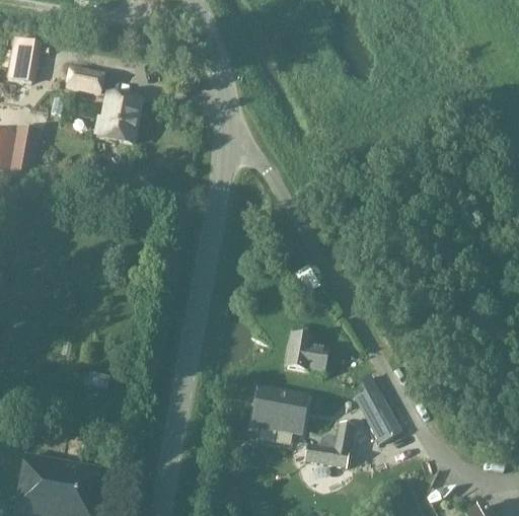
[(98,95),(102,72),(68,66),(64,89),(98,95)]
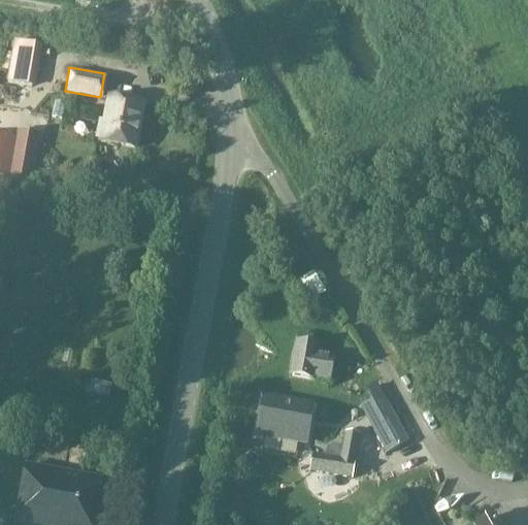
[(107,96),(98,137),(134,144),(141,103),(107,96)]
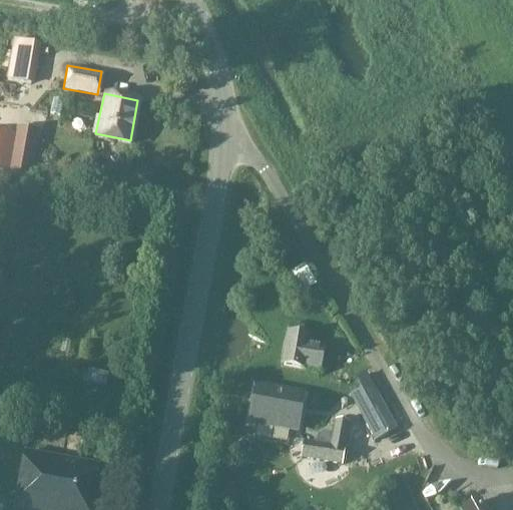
[(0,170),(31,176),(40,128),(16,123),(15,131),(0,128),(0,170)]
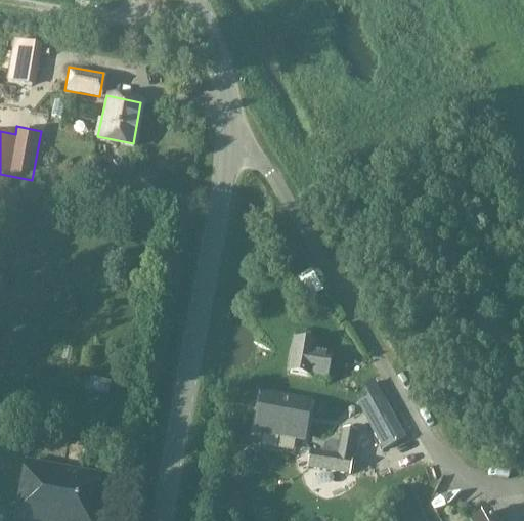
[(310,268),(299,275),(310,295),(322,288),(310,268)]
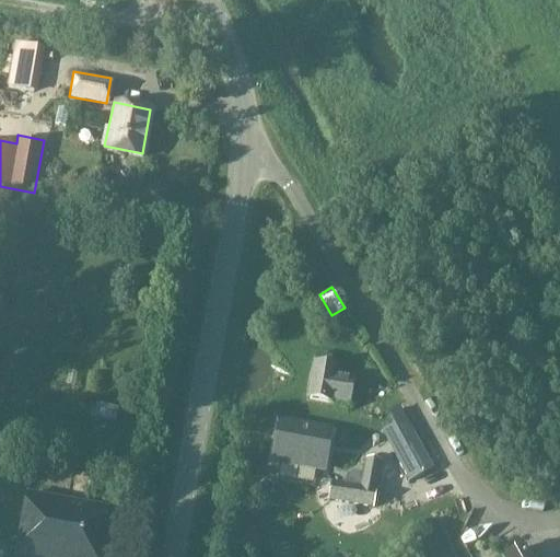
[(338,366),(330,364),(331,356),(315,354),(314,362),(311,361),(304,397),(349,405),(353,376),(337,373),(338,366)]
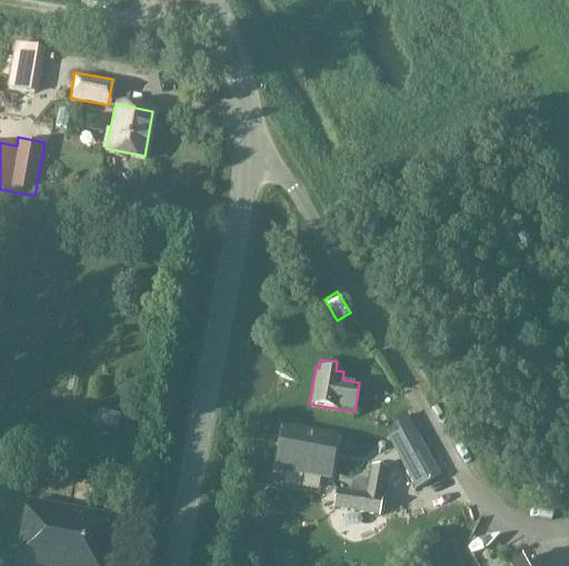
[(401,417),(398,430),(408,449),(397,454),(415,486),(439,473),(407,414),(401,417)]
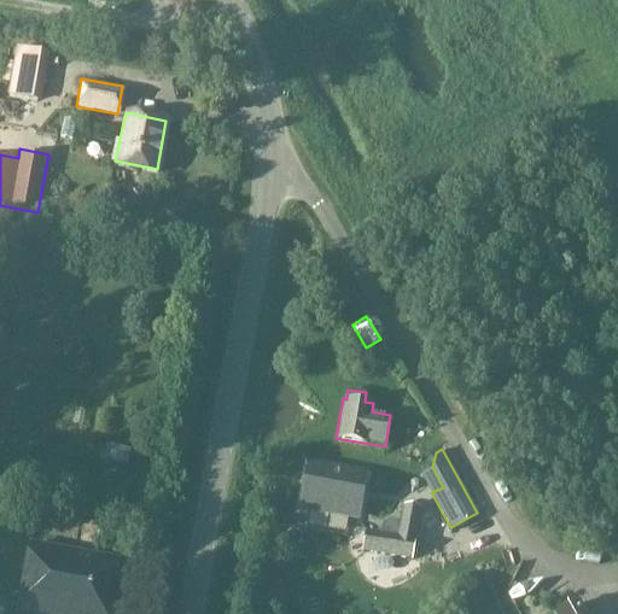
[(309,463),(301,504),(355,515),(363,473),(309,463)]
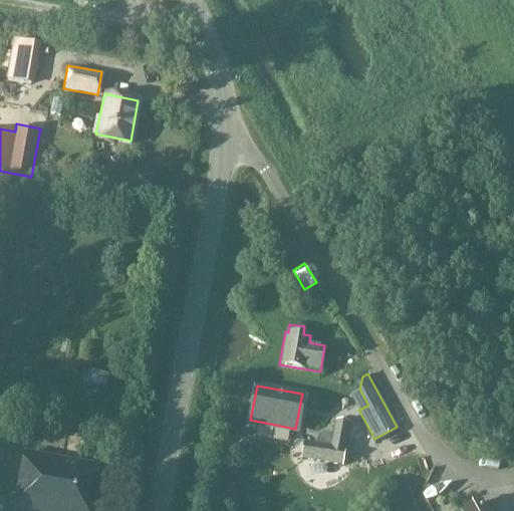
[(347,424),(333,422),(329,444),(304,441),(301,458),(341,464),(347,424)]
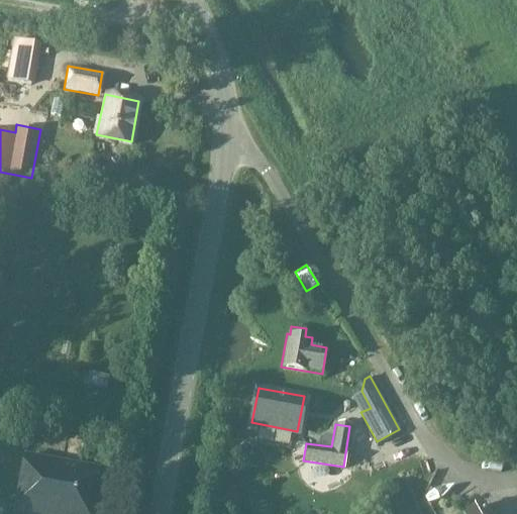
[(90,513),(99,469),(23,453),(11,513),(90,513)]
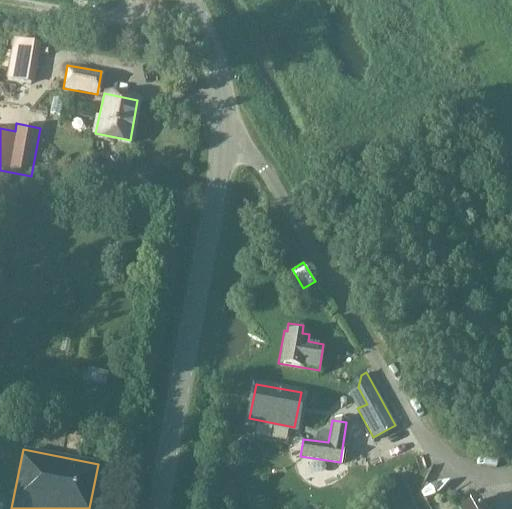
[(485,508),(478,496),(458,507),(459,508),(485,508)]
